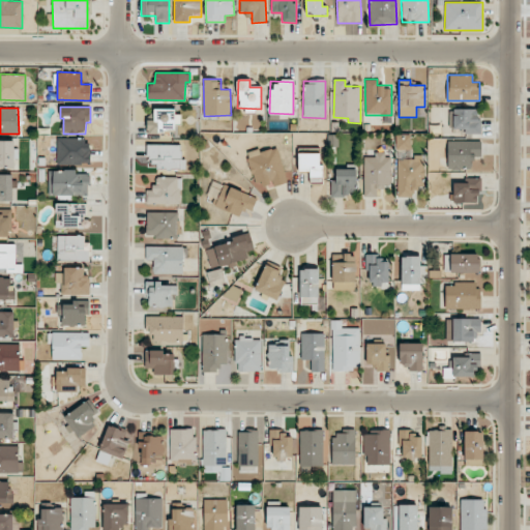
[(147,120),(147,134),(173,134),(173,124),(178,124),(178,109),(154,109),(154,120),(147,120)]
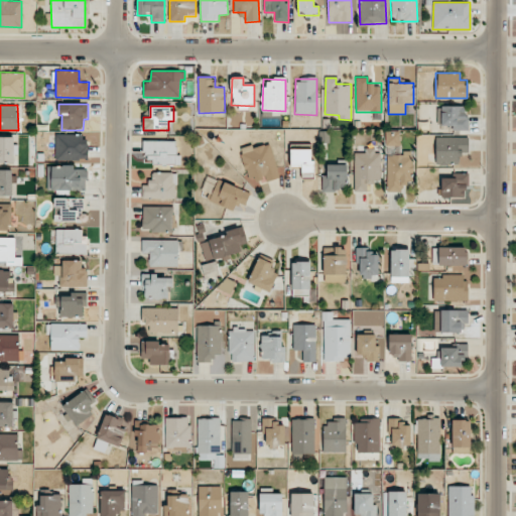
[(466,106),(439,106),(440,126),(453,125),(454,131),(467,130),(466,106)]
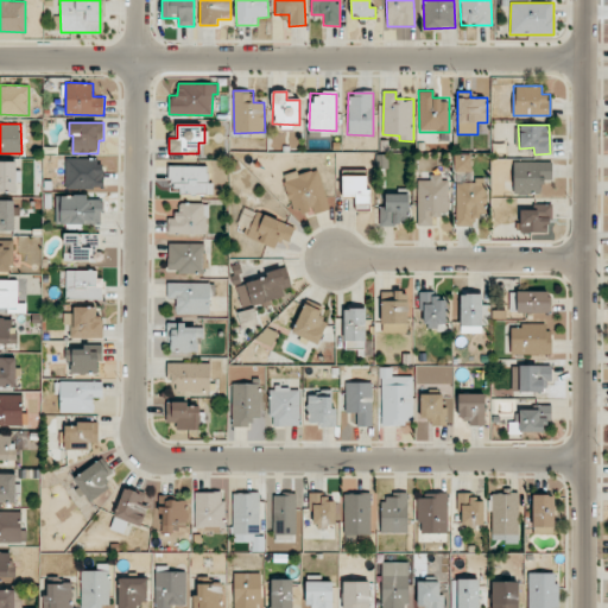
[(470,154),(454,154),(455,171),(472,171),(470,154)]
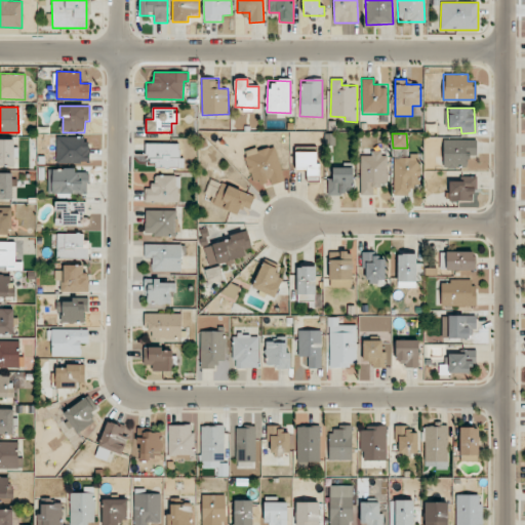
[(56,163),(88,162),(87,136),(56,137),(56,163)]
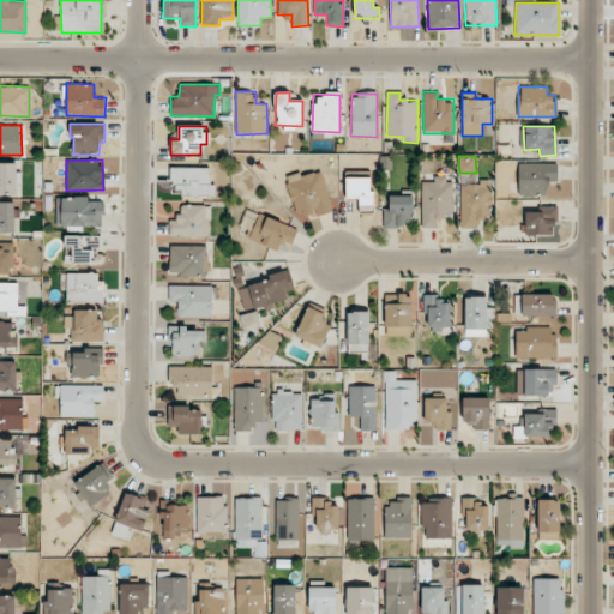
[(0,193),(17,194),(17,163),(0,162),(0,193)]
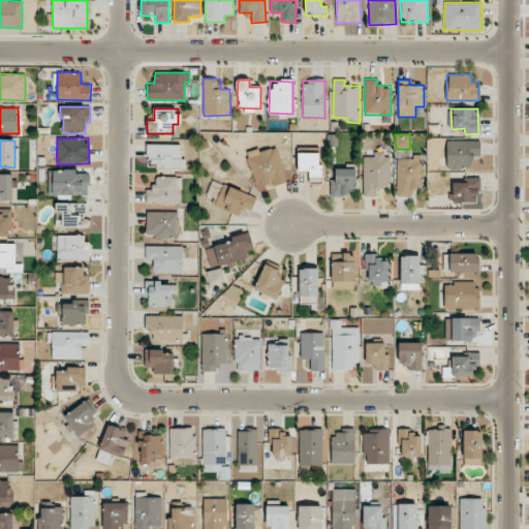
[(480,156),(479,141),(446,142),(446,168),(469,168),(469,156),(480,156)]
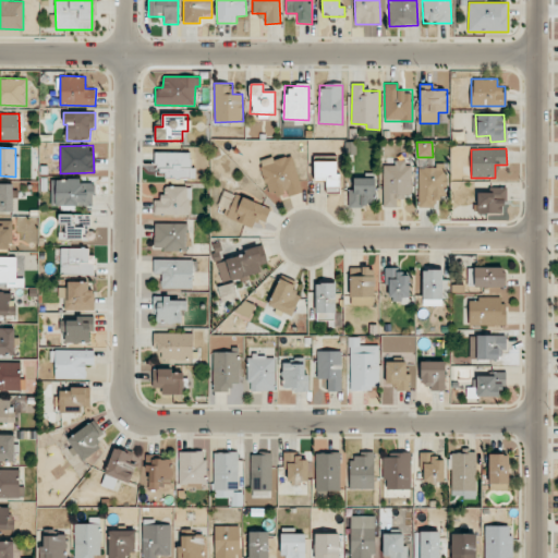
[(193,153),(155,153),(155,174),(166,174),(166,179),(193,178),(193,153)]
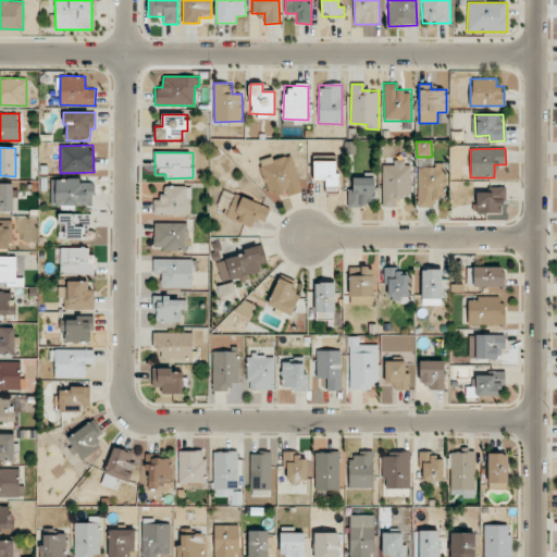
[(260,160),(272,200),(302,192),(292,155),(274,160),(273,157),(260,160)]
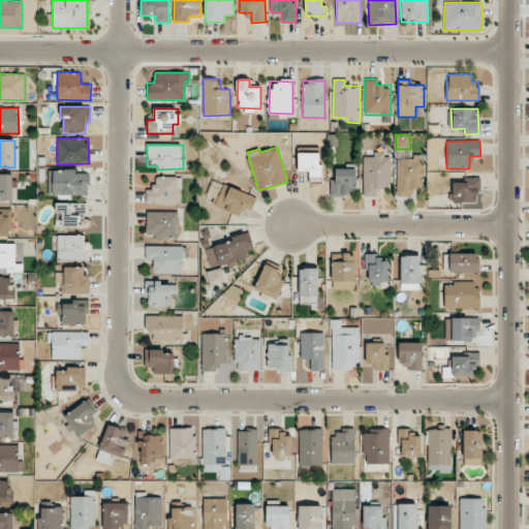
[(412,158),(411,150),(396,151),(397,159),(412,158)]
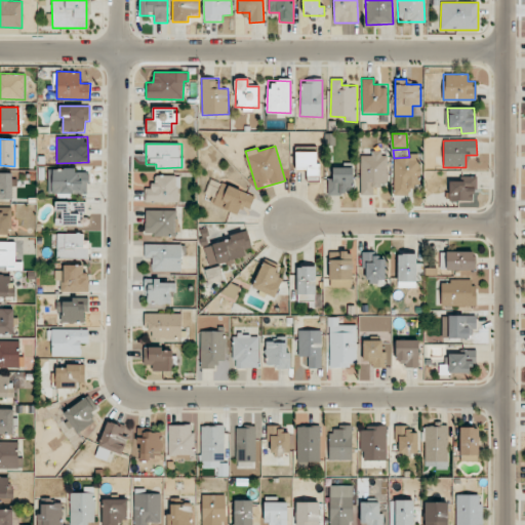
[(318,151),(295,152),(295,168),(306,167),(307,179),(319,179),(318,151)]
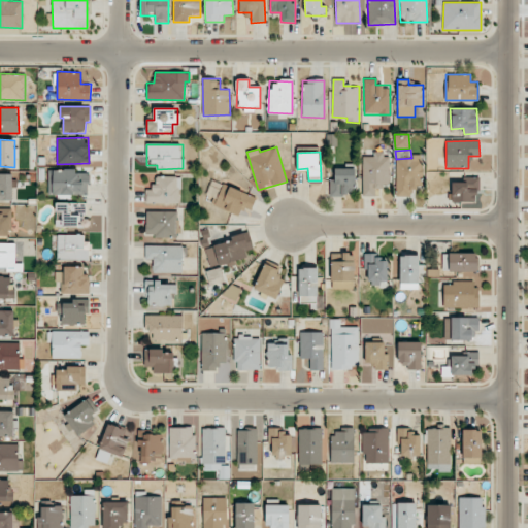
[(363,196),(378,196),(378,186),(389,186),(389,154),(373,154),(373,157),(362,157),(363,196)]
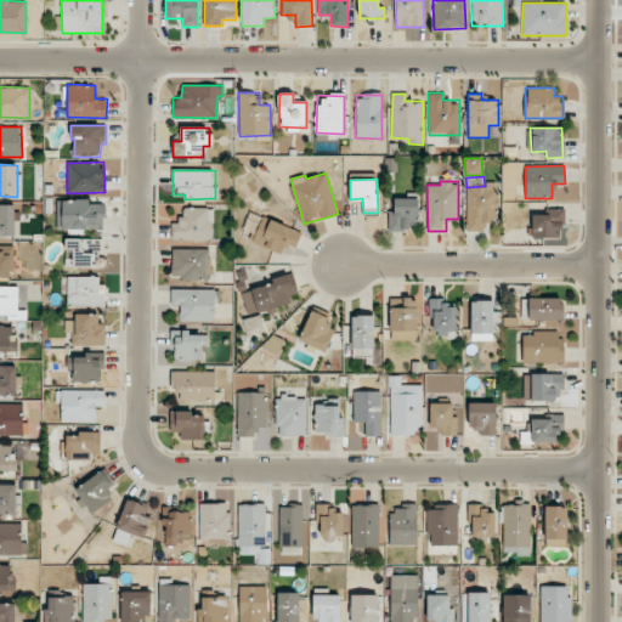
[(467,186),(467,231),(484,231),(484,220),(497,220),(497,186),(467,186)]
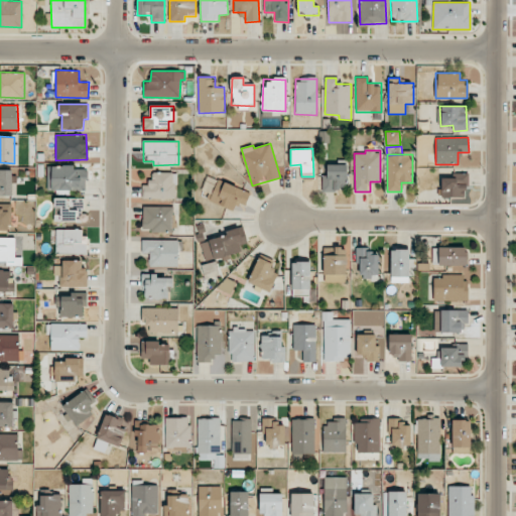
[(347,164),(327,164),(328,175),(321,175),(323,190),(348,190),(347,164)]
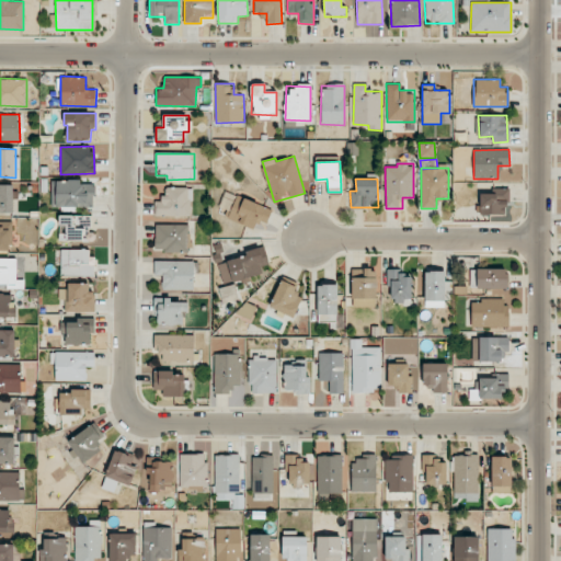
[(52,206),(94,206),(94,184),(81,183),(81,180),(52,180),(52,206)]
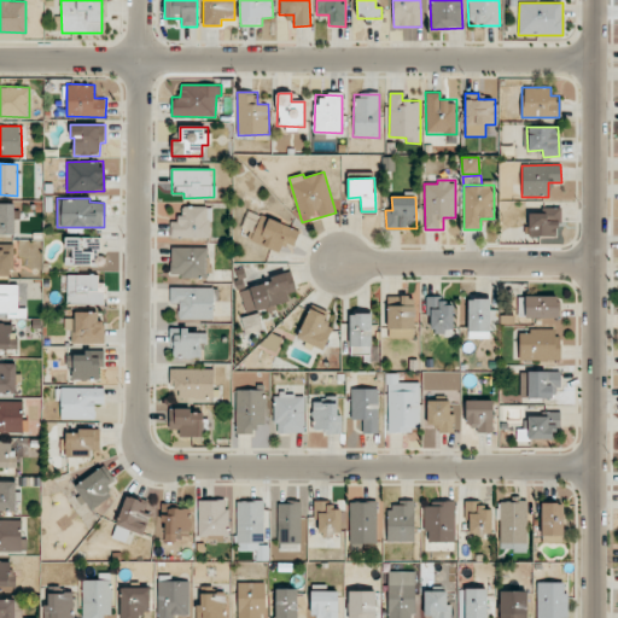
[(17,203),(0,203),(0,234),(18,234),(17,203)]
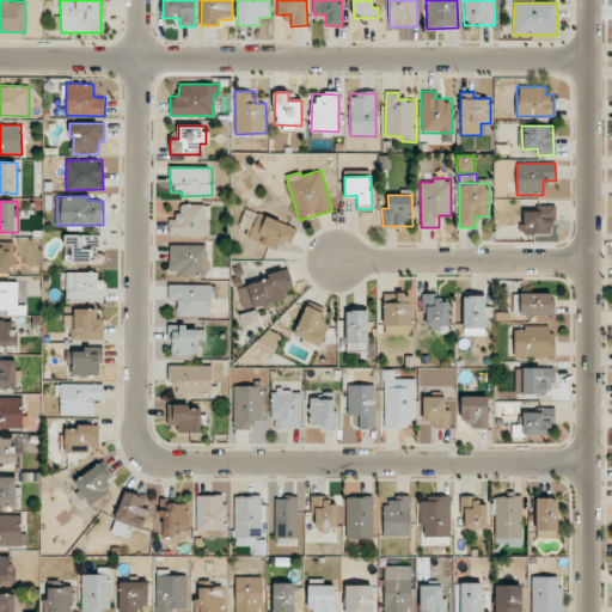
[(169,219),(169,236),(208,236),(209,204),(178,204),(178,219),(169,219)]
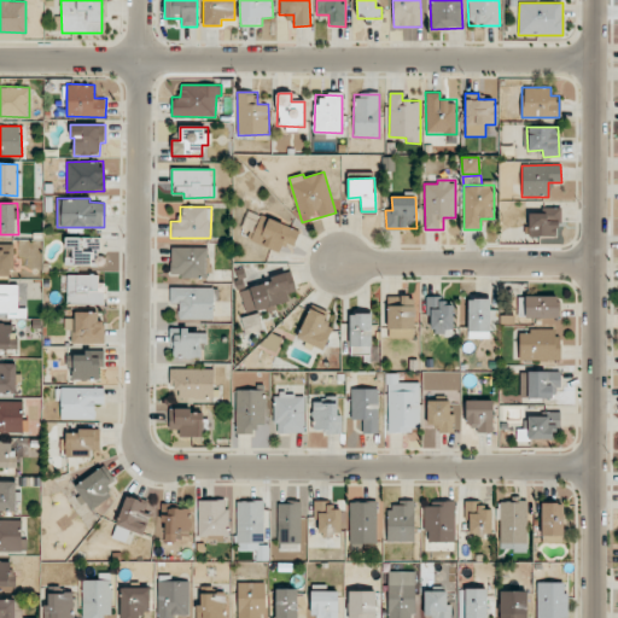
[(528,237),(559,237),(559,208),(543,208),(543,214),(528,214),(528,237)]
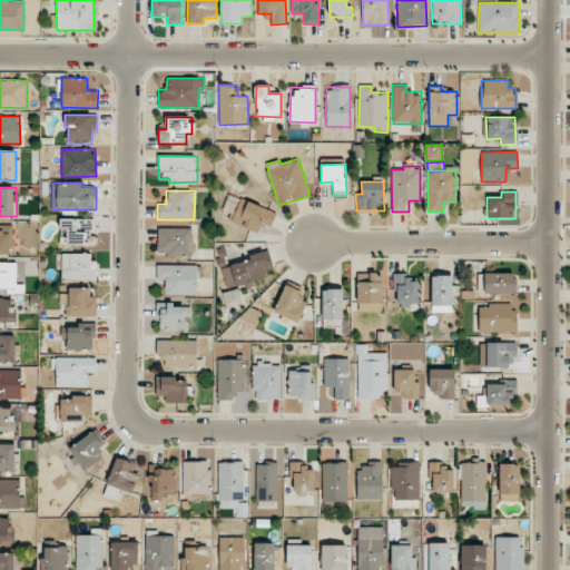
[(229,194),(223,210),(232,215),(229,220),(257,233),(262,223),(271,227),(276,214),(229,194)]
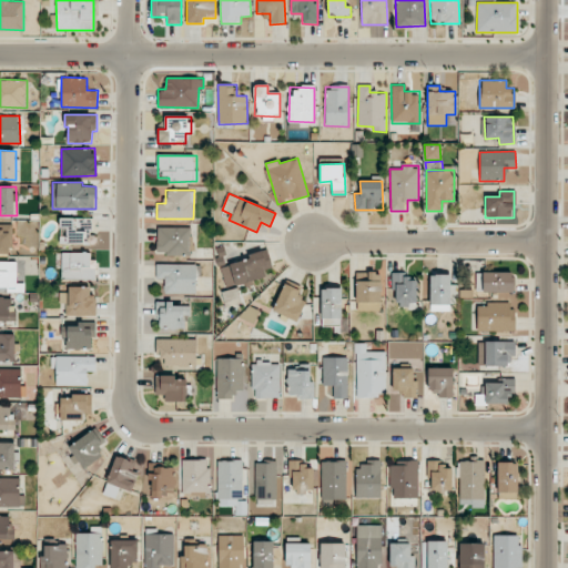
[(59,243),(92,245),(92,219),(61,217),(59,243)]
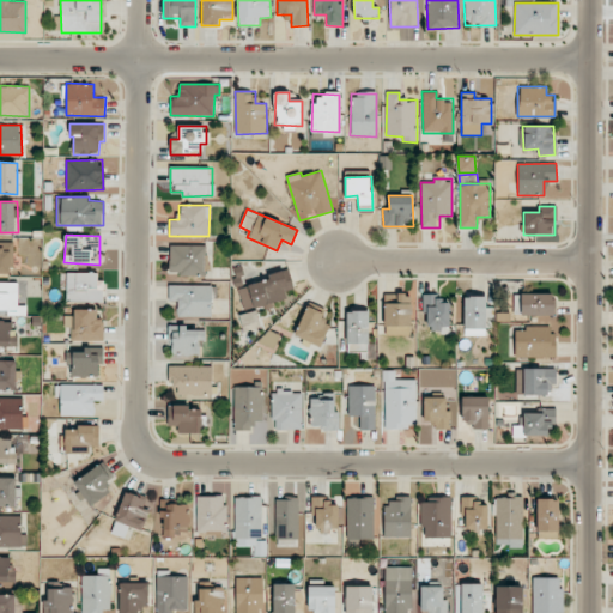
[(0,269),(13,269),(13,241),(0,241),(0,269)]
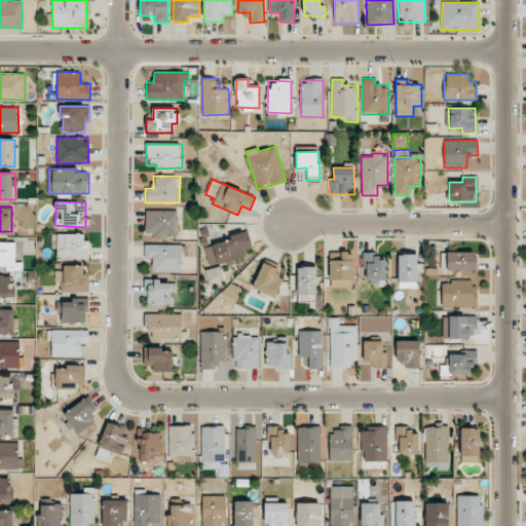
[(145,235),(176,236),(176,211),(146,210),(145,235)]
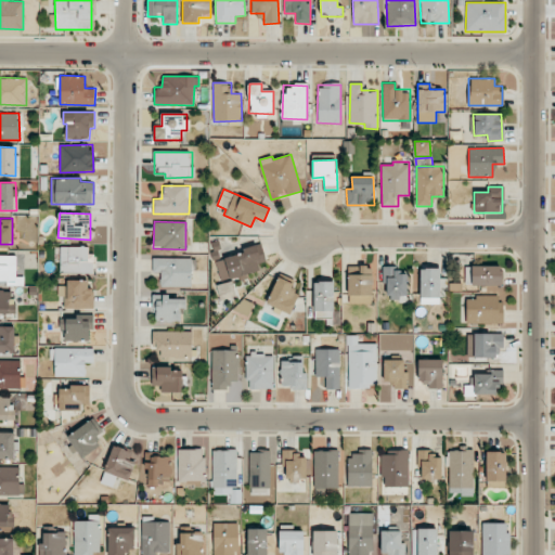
[(221,281),(260,271),(258,263),(266,261),(262,246),(215,258),(221,281)]
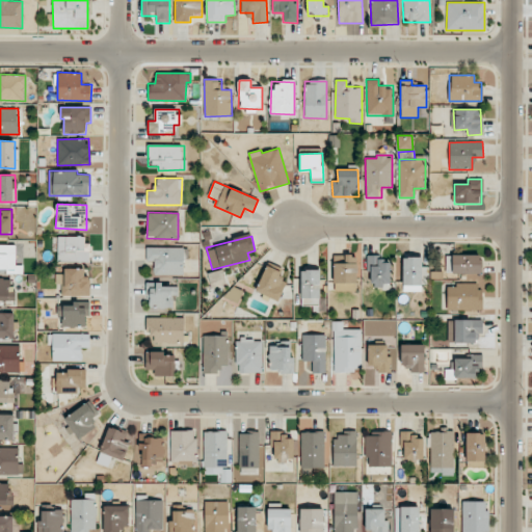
[(58,262),(88,261),(88,237),(57,237),(58,262)]
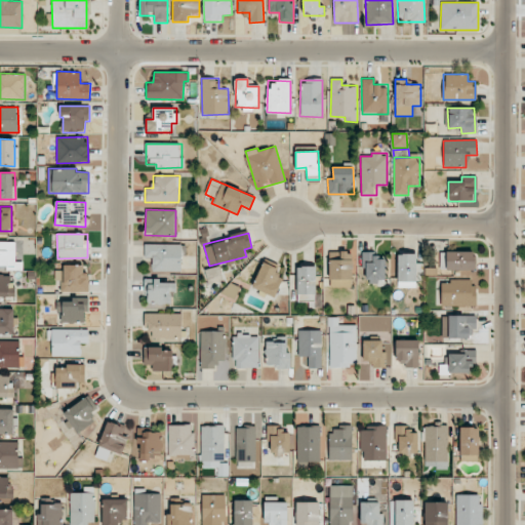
[(0,268),(23,268),(23,261),(15,263),(15,241),(0,241),(0,268)]
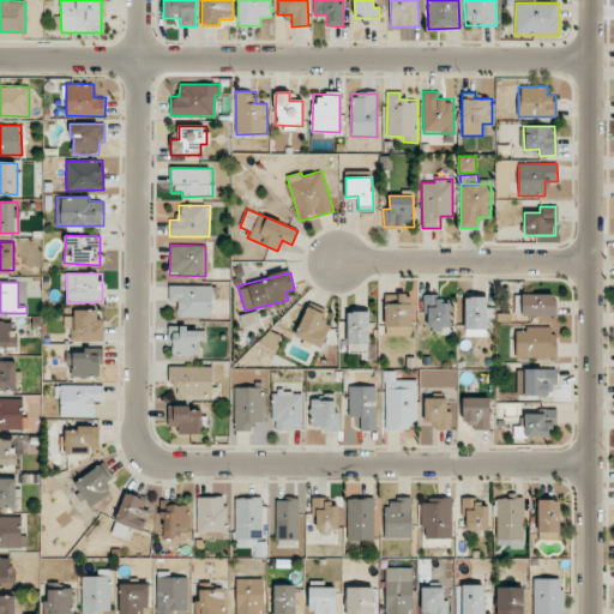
[(178,317),(211,317),(212,287),(169,286),(169,301),(178,302),(178,317)]
